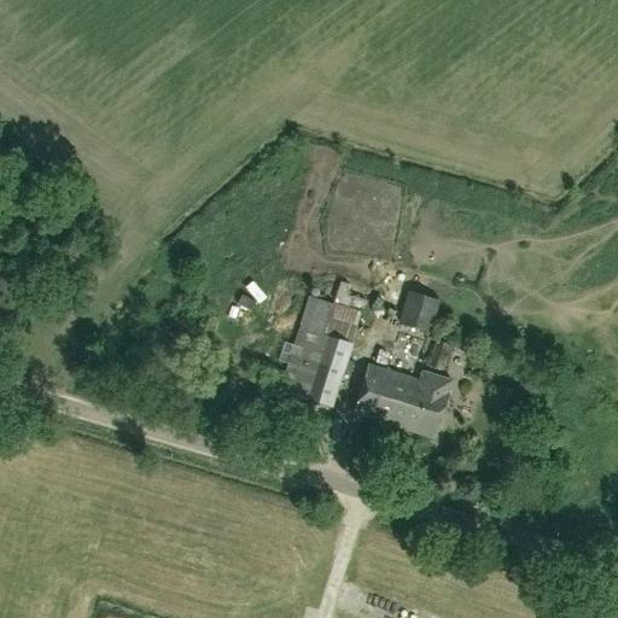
[(429,332),(438,301),(409,291),(400,324),(429,332)]
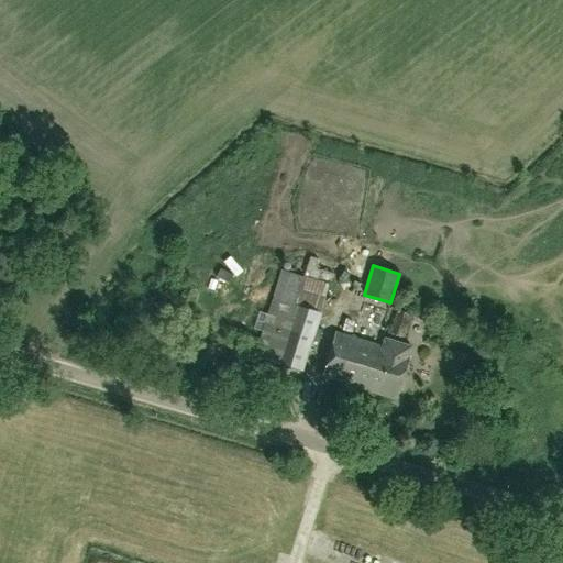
[(300,371),(328,284),(282,269),(254,356),(300,371)]
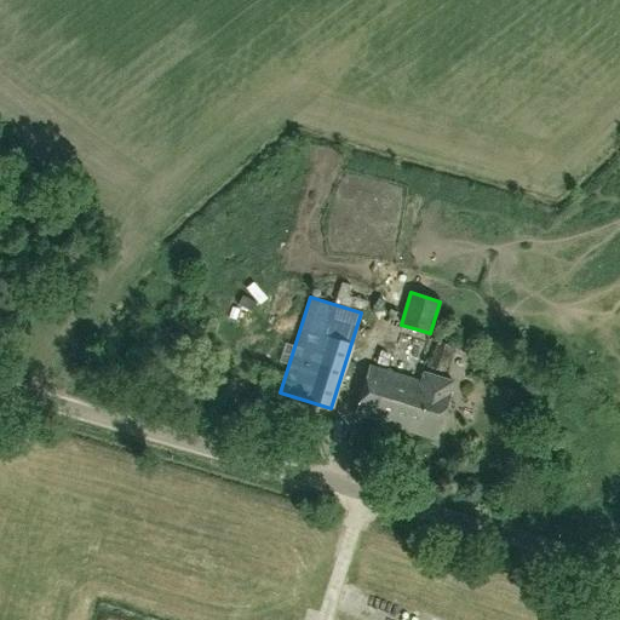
[(453,346),(436,343),(428,368),(445,373),(453,346)]
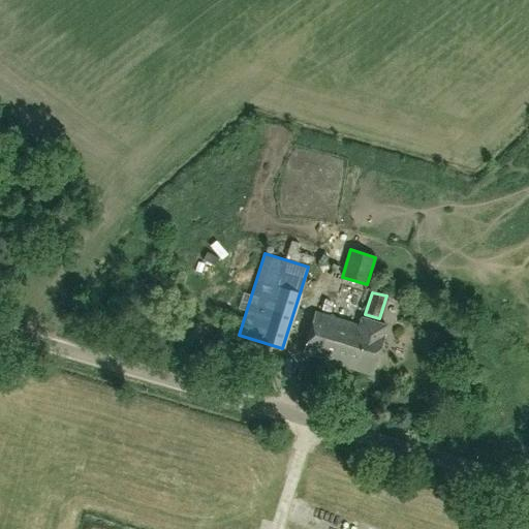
[(383,334),(386,325),(362,318),(359,325),(314,312),(302,354),(372,376),(384,334),(383,334)]
